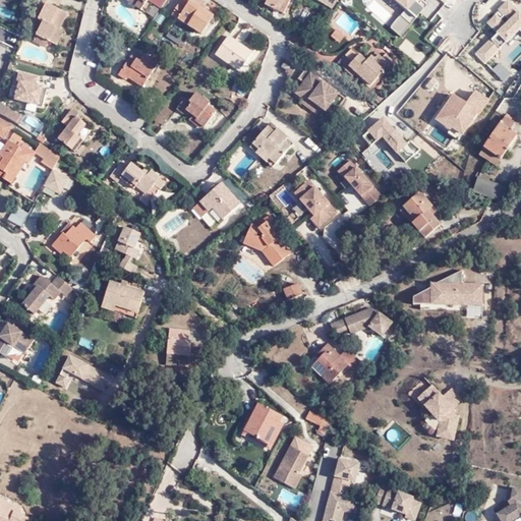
[(181,0),(173,12),(185,20),(196,27),(204,33),(215,15),(192,0),(181,0)]
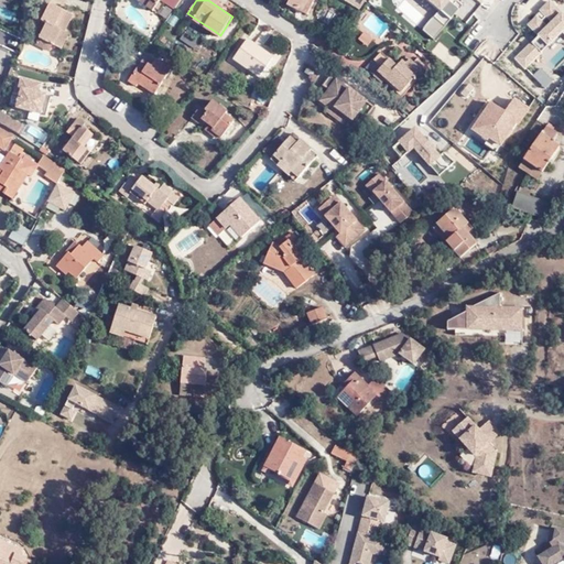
[(314,0),(289,0),(288,2),(307,13),(314,0)]
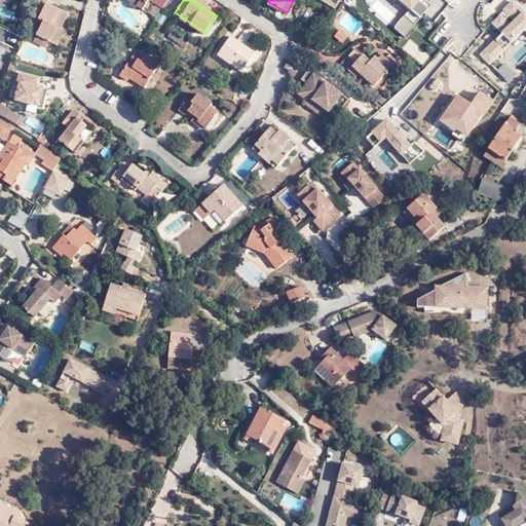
[(340,0),(318,0),(334,10),(340,0)]
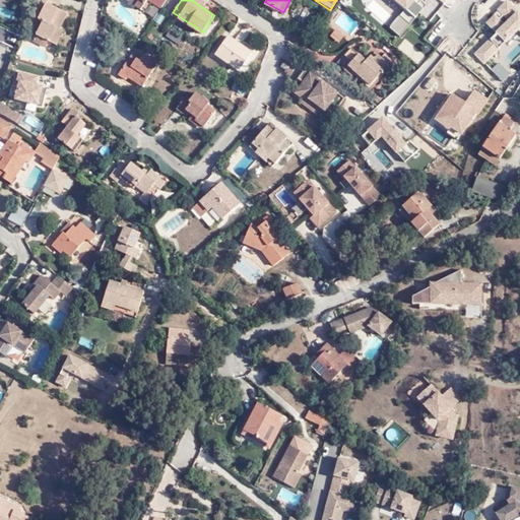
[(415,0),(373,0),(367,8),(400,36),(425,7),(415,0)]
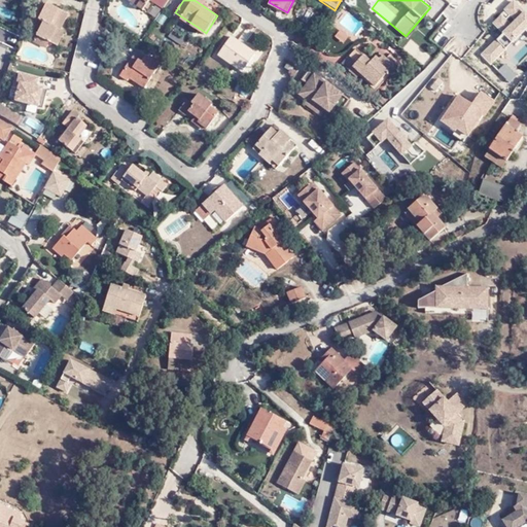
[(490,64),(526,31),(526,9),(518,0),(515,0),(492,21),(503,33),(481,54),(490,64)]
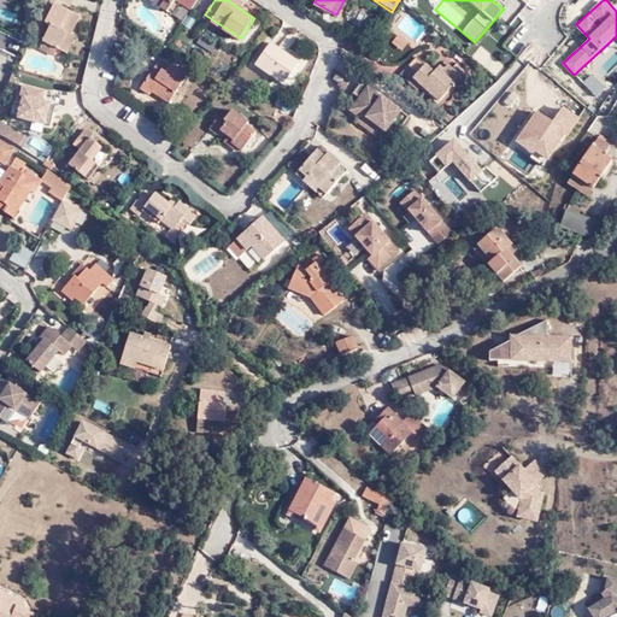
[(57,4),(43,23),(48,27),(40,37),(40,40),(52,48),(63,30),(69,34),(80,19),(57,4)]
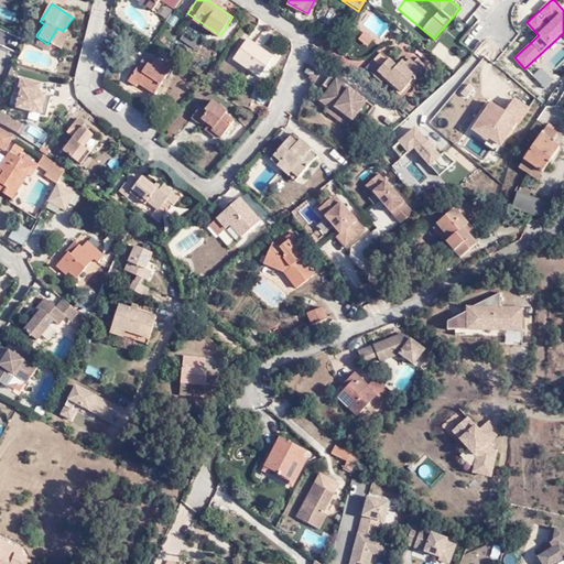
[(373,12),(364,24),(380,38),(390,26),(373,12)]
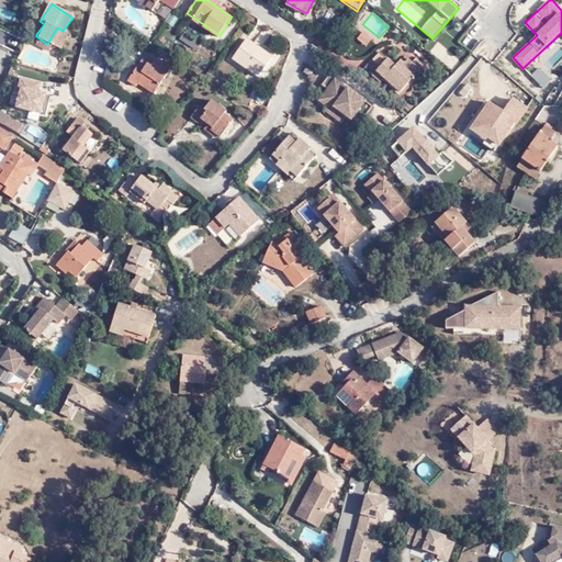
[(44,24),(40,21),(33,32),(36,34),(44,24)]
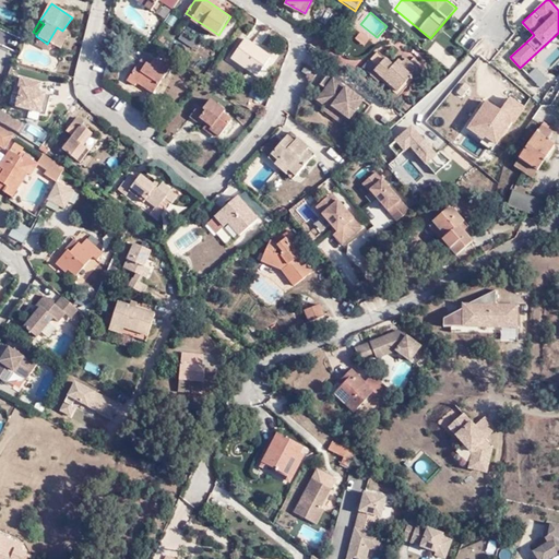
[(211,30),(199,22),(197,25),(207,33),(211,30)]
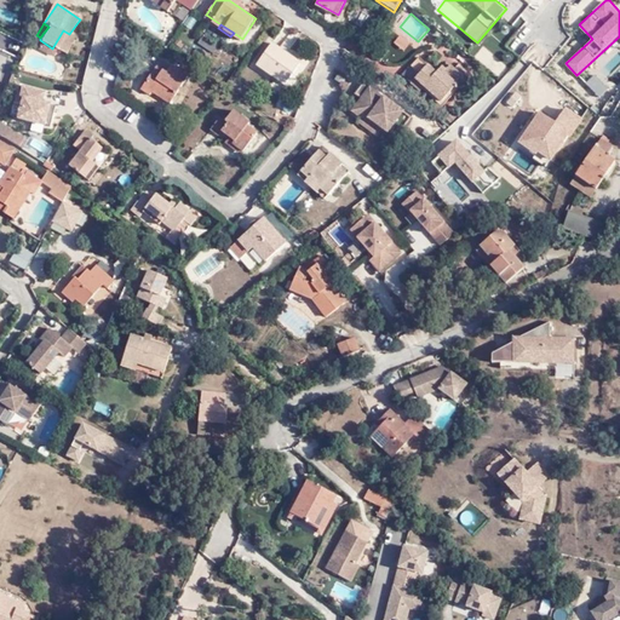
[(74,38),(69,34),(63,30),(52,49),(61,55),(74,38)]
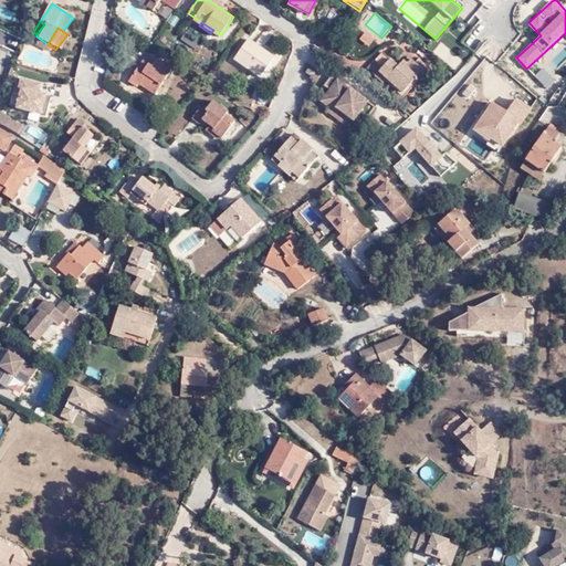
[(365,31),(359,40),(370,46),(375,37),(365,31)]
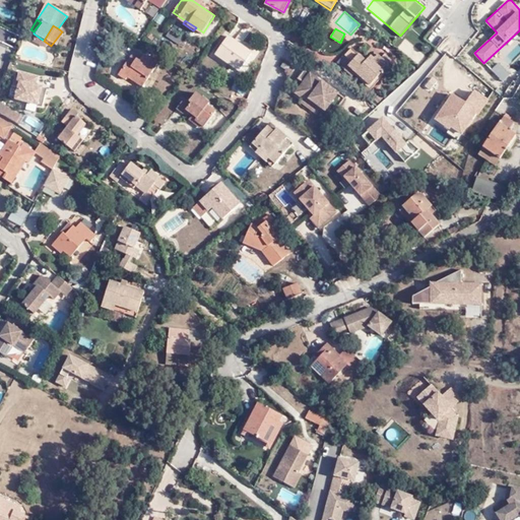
[(253,49),(229,33),(215,51),(240,66),(253,49)]
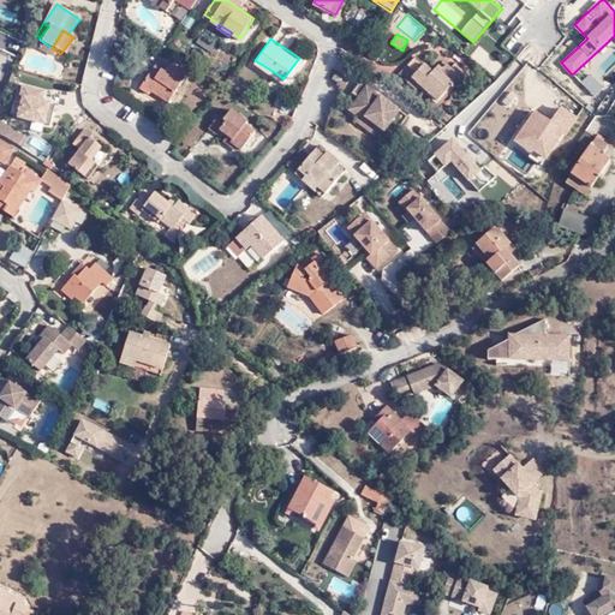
[(47,54),(52,48),(40,40),(35,46),(47,54)]
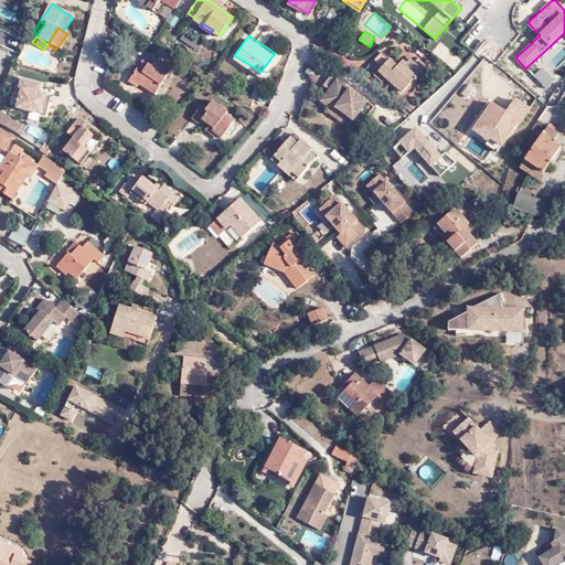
[(423,72),(417,66),(408,59),(400,66),(381,49),(374,55),(382,63),(373,72),(385,82),(391,75),(395,80),(393,83),(403,92),(408,86),(412,89),(420,81),(416,77),(423,72)]
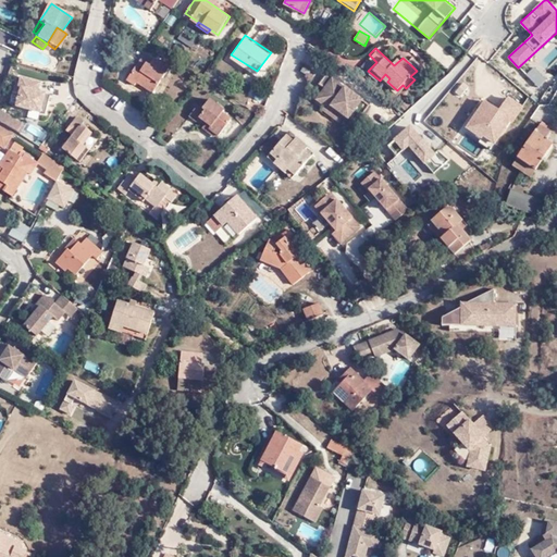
[(474,54),(480,59),(484,54),(479,49),(474,54)]
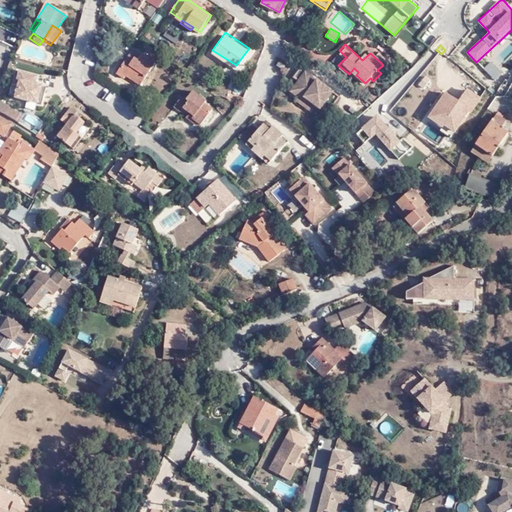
[(156,57),(141,47),(134,55),(129,52),(118,67),(125,72),(128,68),(141,79),(156,57)]
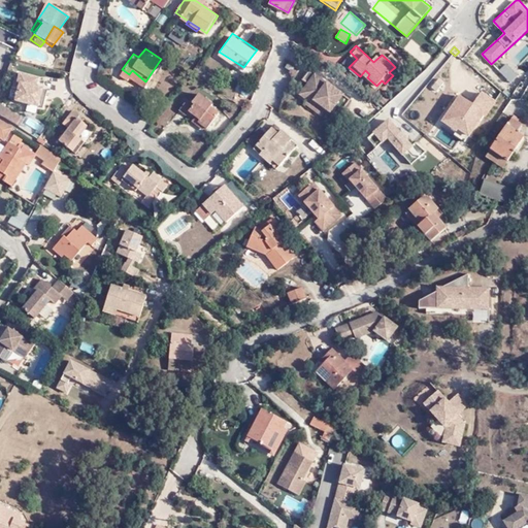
[(357,59),(350,52),(341,61),(349,67),(357,59)]
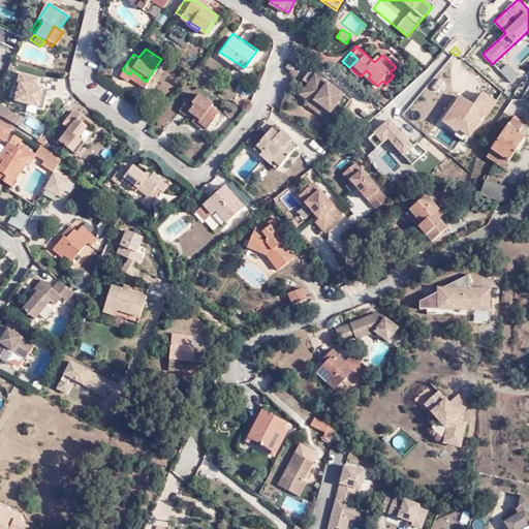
[(394,58),(391,62),(396,67),(390,72),(394,75),(396,78),(405,68),(394,58)]
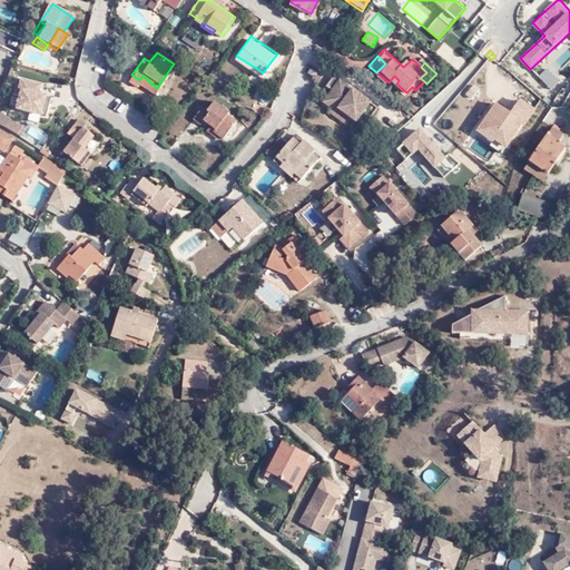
[(533,70),(539,76),(546,68),(539,62),(533,70)]
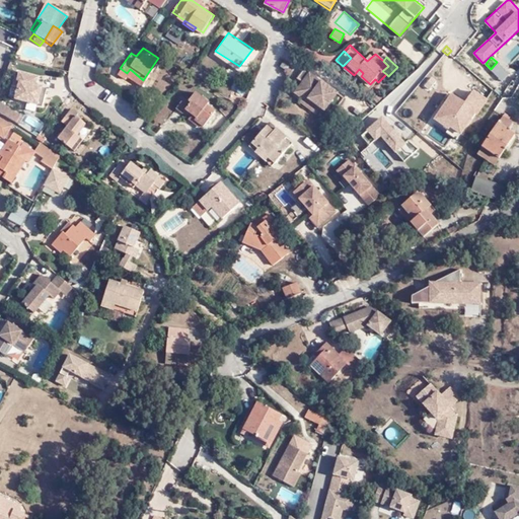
[(492,68),(502,82),(511,76),(501,62),(492,68)]
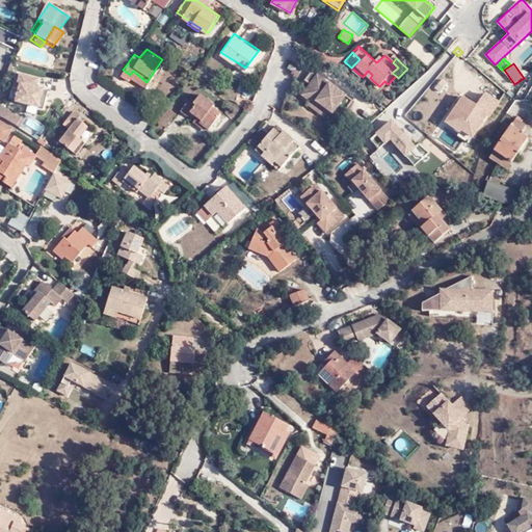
[(346,97),(313,72),(306,81),(310,85),(302,96),(315,103),(317,101),(333,113),(346,97)]
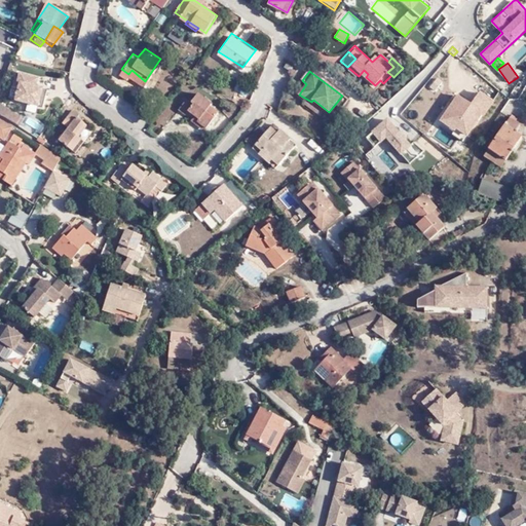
[(44,77),(24,73),(23,79),(31,82),(25,104),(46,109),(52,87),(42,85),(44,77)]
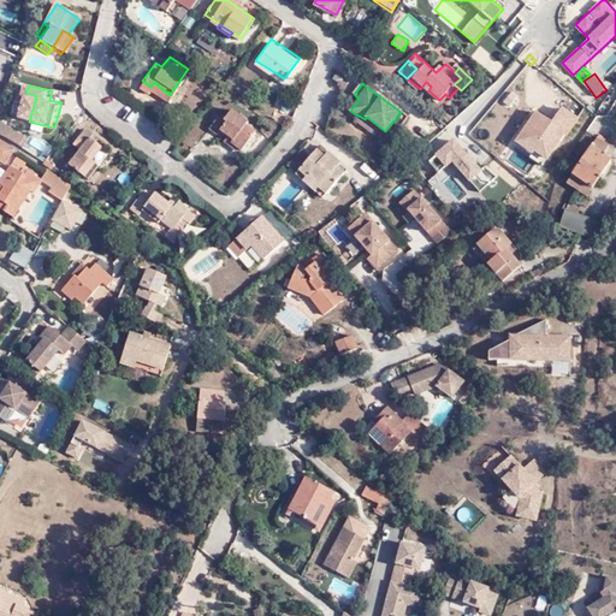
[(235,136),(244,146),(259,128),(249,120),(252,118),(235,105),(227,112),(221,108),(211,123),(219,129),(223,124),(230,130),(236,135),(235,136)]
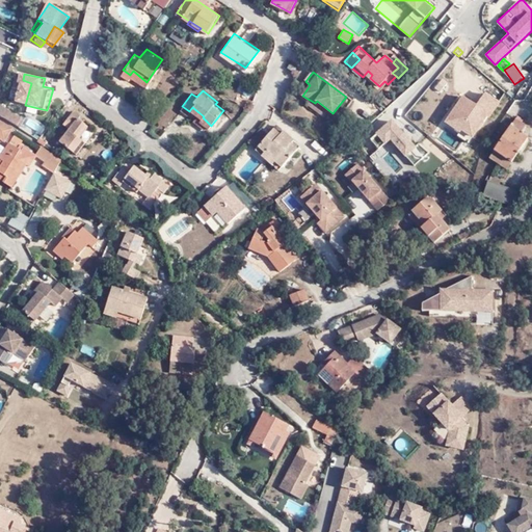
[(485,90),(478,103),(462,94),(444,125),(474,142),(500,99),(485,90)]
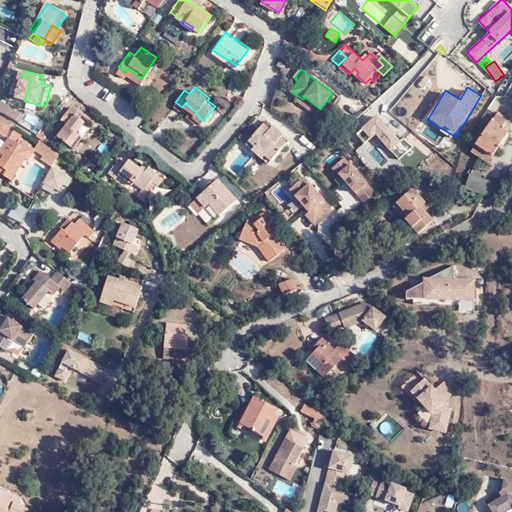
[(0,109),(0,111),(8,116),(14,109),(4,103),(0,109)]
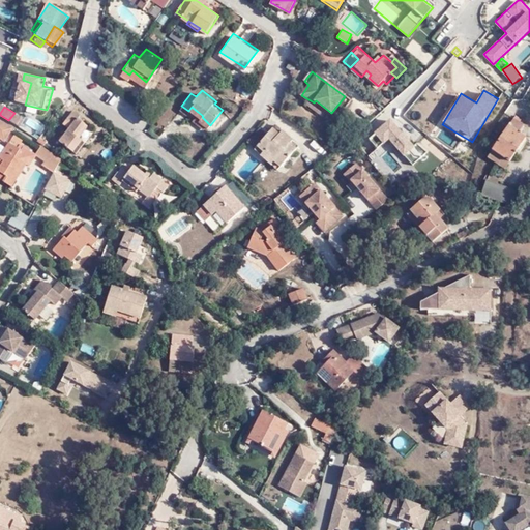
[(208,127),(210,125),(202,117),(203,116),(198,112),(194,116),(208,127)]
